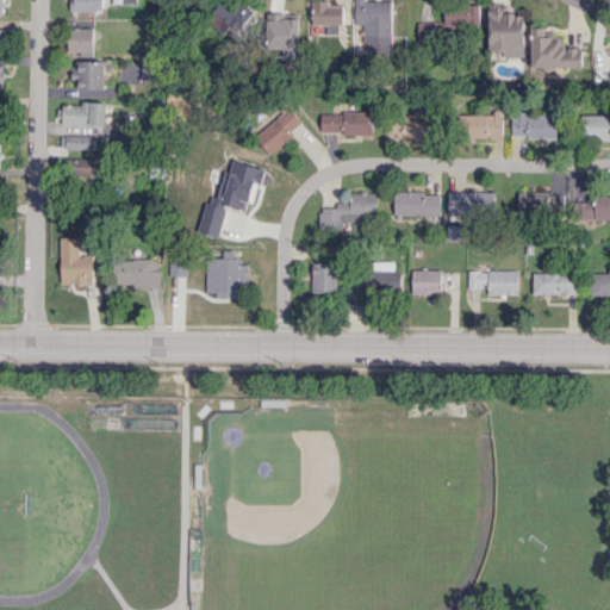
[(101,0),(72,0),(72,11),(101,12),(101,0)]
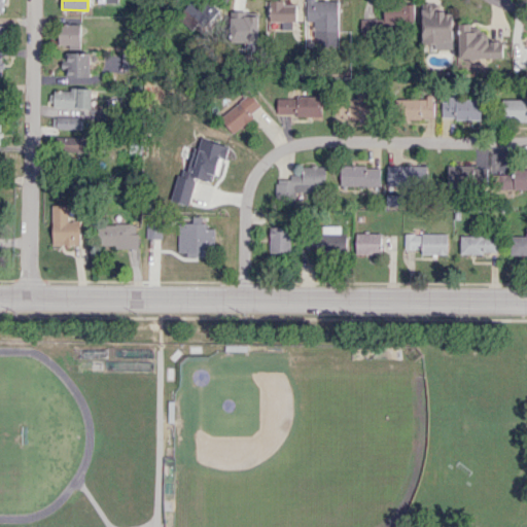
[(191,0),(176,16),(195,33),(211,15),(195,0),(191,0)]
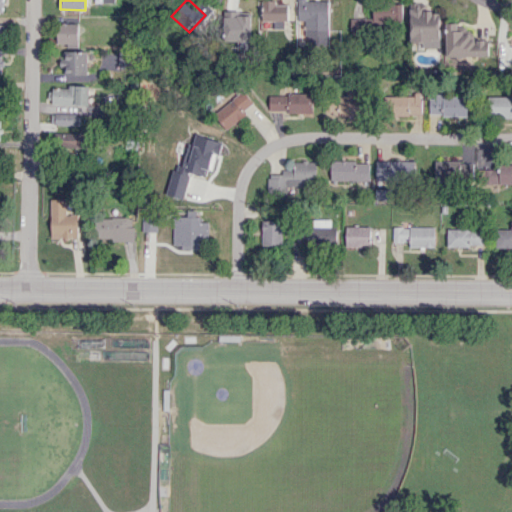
[(288,4),(276,4),(276,1),(264,0),(260,0),(259,20),(288,21),(288,4)]
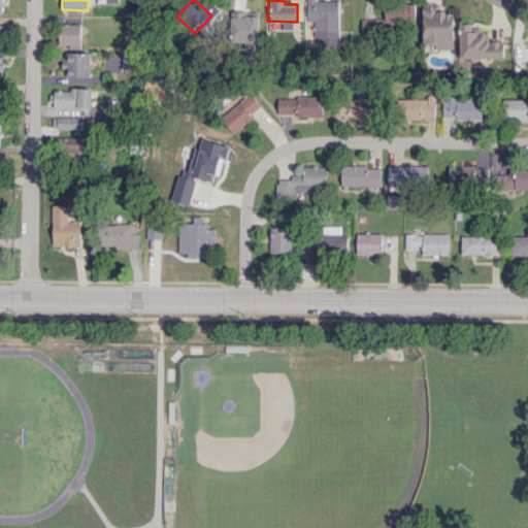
[(339,0),(335,0),(306,0),(307,21),(316,21),(316,47),(338,47),(339,0)]
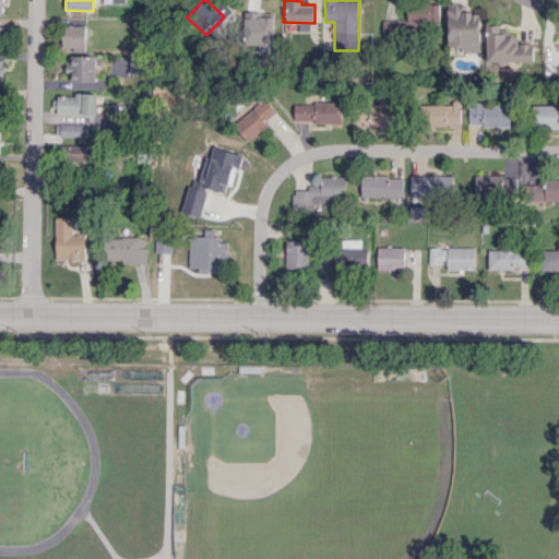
[(439,4),(405,6),(406,18),(382,19),(382,35),(403,35),(403,27),(439,26),(439,4)]
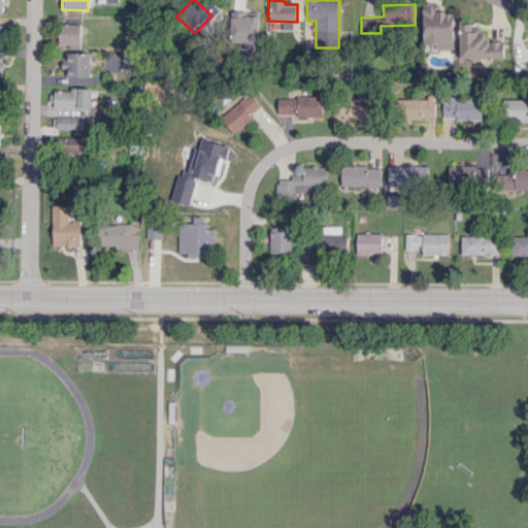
[(453,48),(454,12),(443,12),(444,7),(424,6),(423,48),(453,48)]
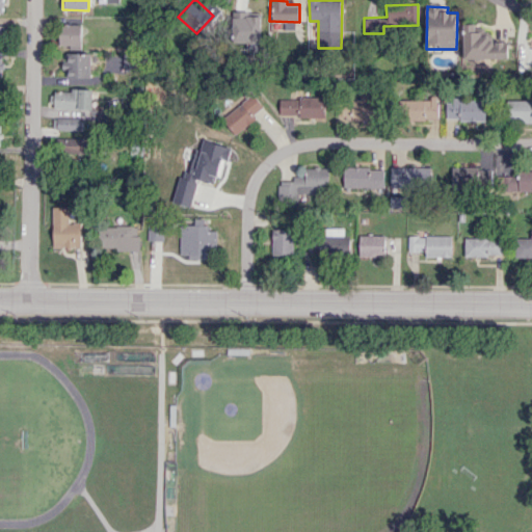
[(231,43),(261,42),(260,11),(230,12),(231,43)]
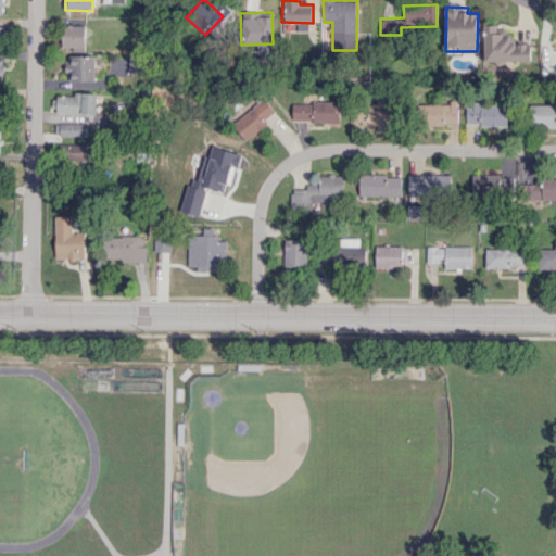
[(308,24),(286,23),(286,30),(308,32),(308,24)]
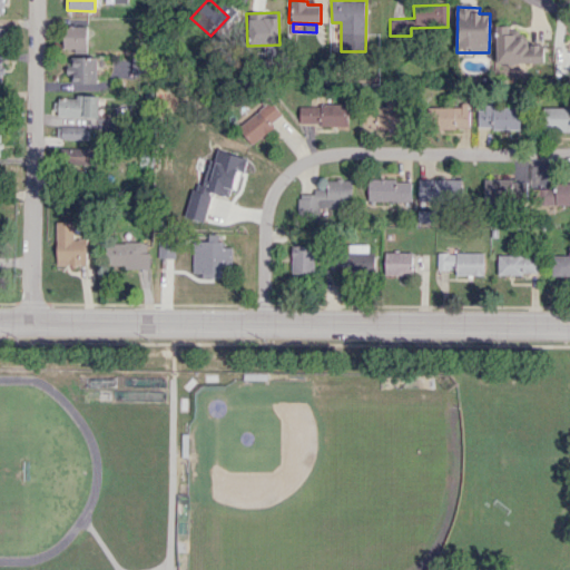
[(87,25),(64,26),(64,48),(87,48),(87,25)]
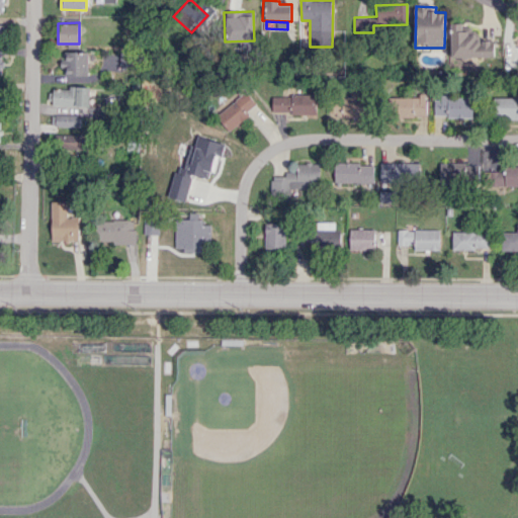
[(495,56),(494,39),(475,40),(475,23),(451,24),(451,57),(495,56)]
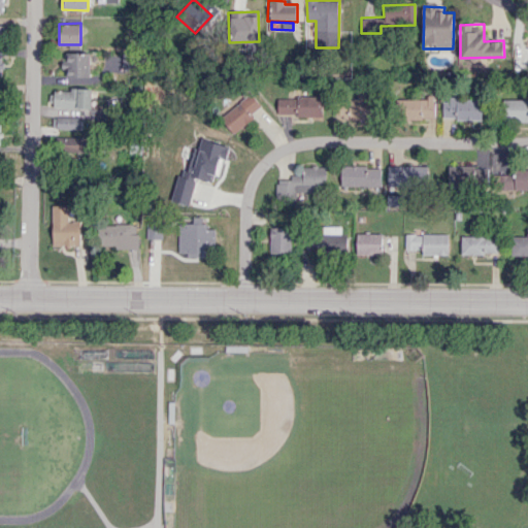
[(90,53),(67,53),(67,76),(90,76),(90,53)]
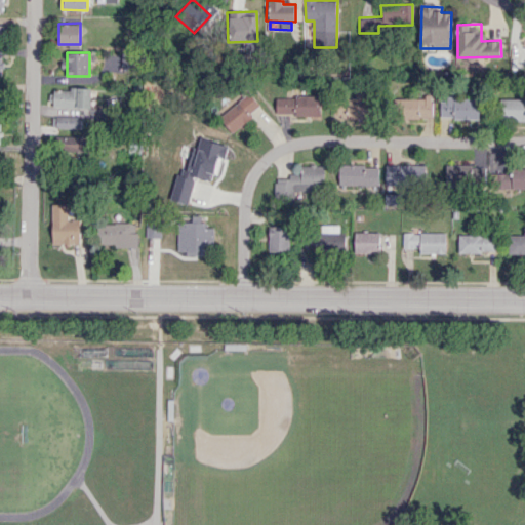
[(121,67),(138,68),(139,52),(122,52),(121,67)]
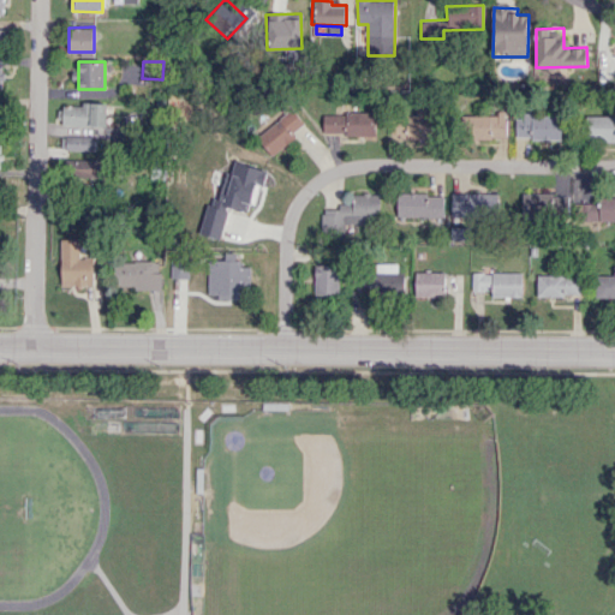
[(107,105),(63,103),(63,125),(106,126),(107,105)]
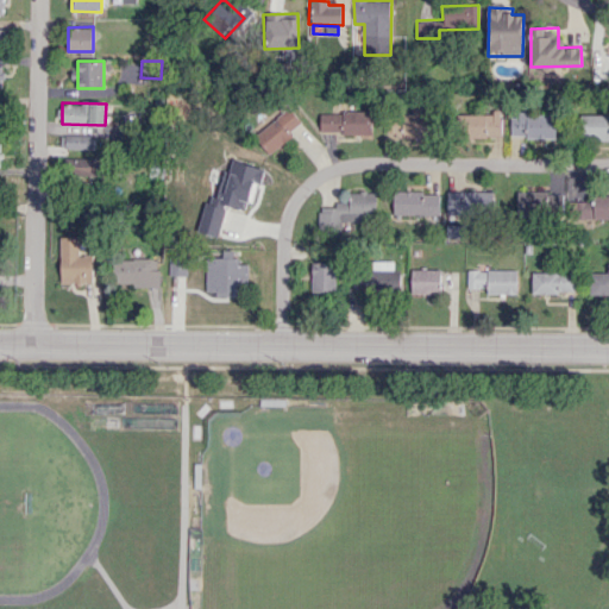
[(412,114),(385,114),(385,137),(426,137),(426,105),(412,105),(412,114)]
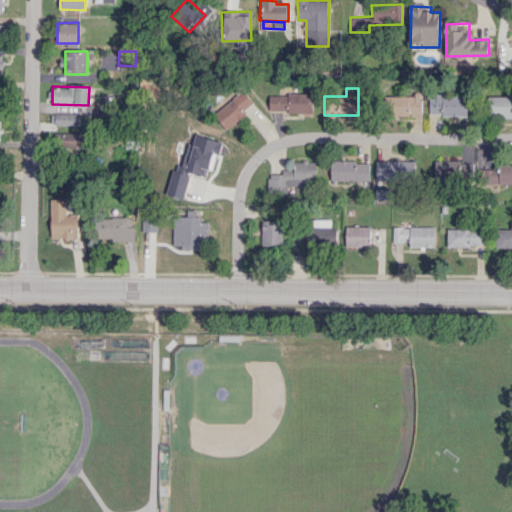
[(253,102),(242,89),(213,115),(227,130),(245,113),(243,111),(253,102)]
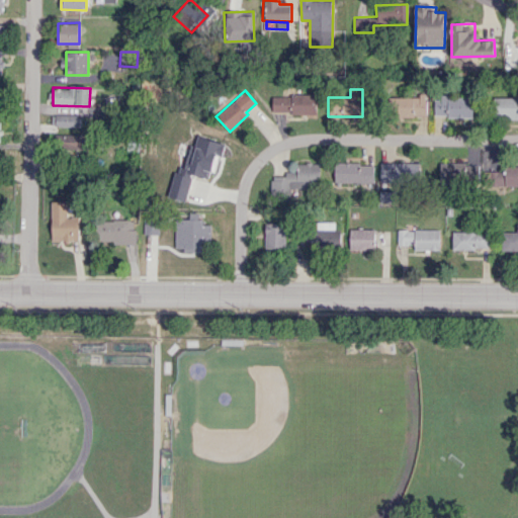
[(272,113),(317,112),(316,95),(271,95),(272,113)]
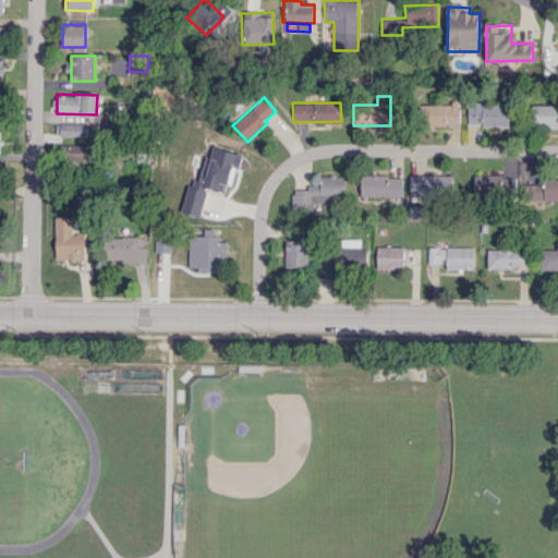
[(508,125),(509,104),(468,102),(468,124),(508,125)]
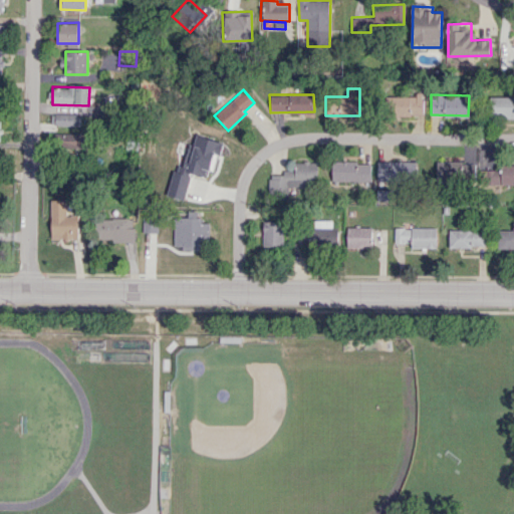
[(384,95),(384,114),(423,115),(423,95),(384,95)]
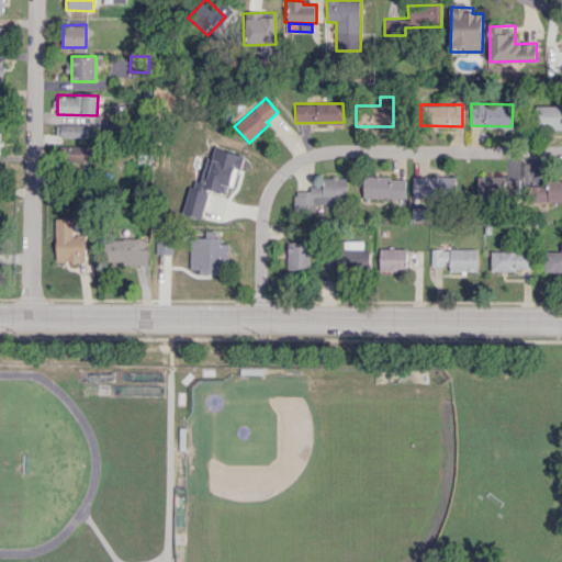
[(561,127),(561,122),(561,105),(535,107),(535,128),(561,127)]
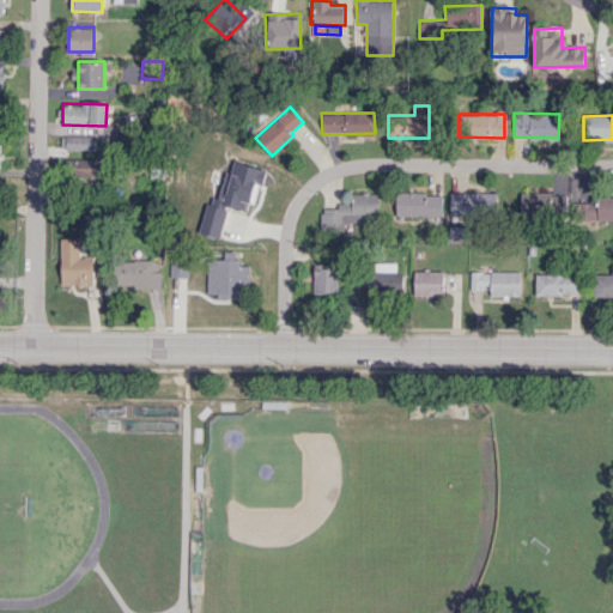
[(95,135),(61,135),(61,150),(95,150),(95,135)]
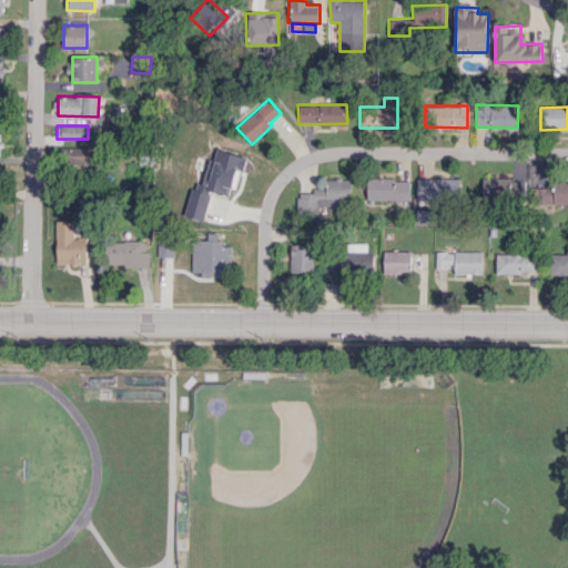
[(70,146),(70,164),(93,165),(94,148),(70,146)]
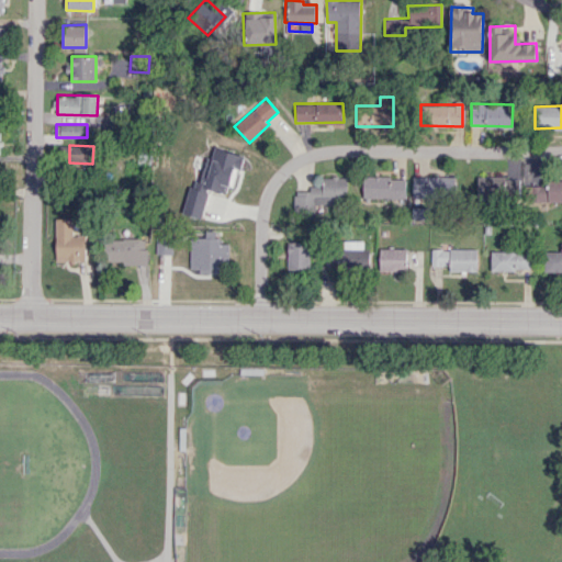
[(240,155),(214,148),(212,158),(206,156),(198,188),(190,187),(182,214),(201,218),(209,190),(229,195),(240,155)]
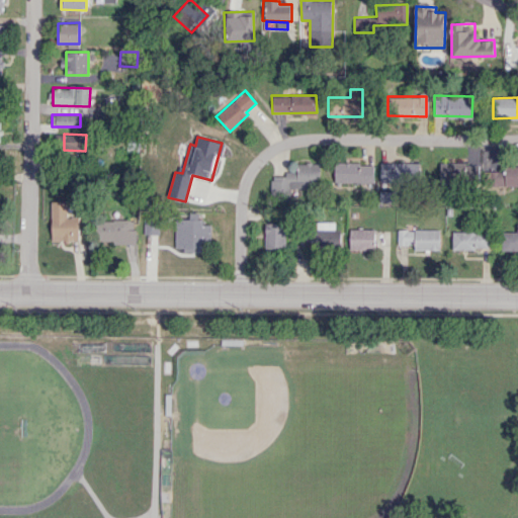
[(319,163),(296,162),(296,171),(286,171),(286,176),(271,175),(270,194),(291,195),(292,187),(318,188),(319,163)]
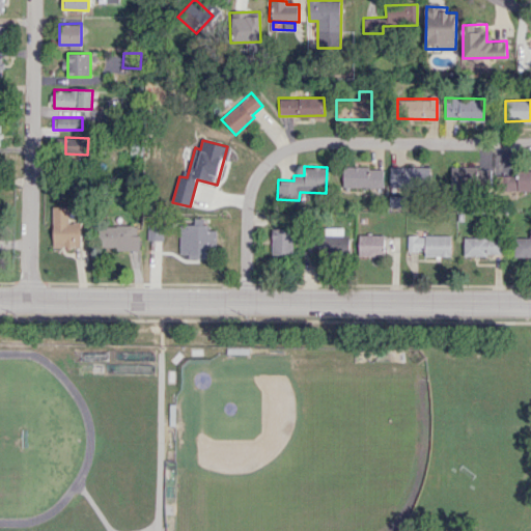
[(389,187),(432,187),(432,167),(390,166),(389,187)]
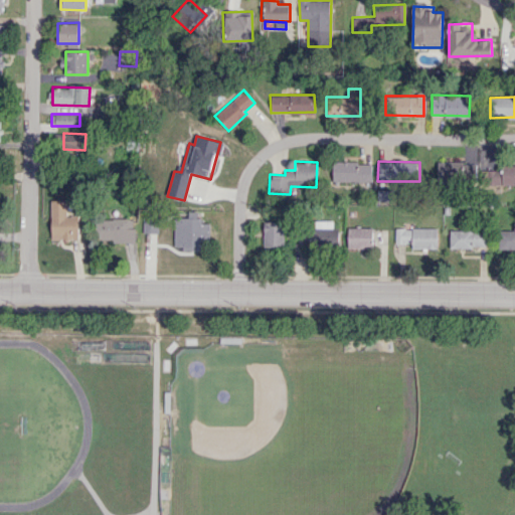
[(371,162),(332,162),(331,181),(370,182),(371,162)]
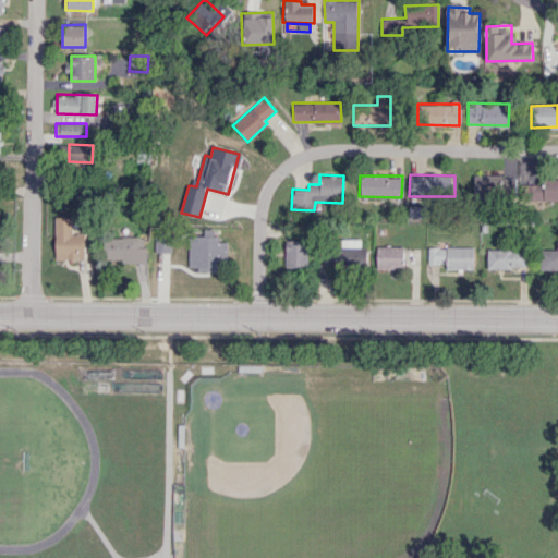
[(516,177),(474,176),(474,195),(516,196),(516,177)]
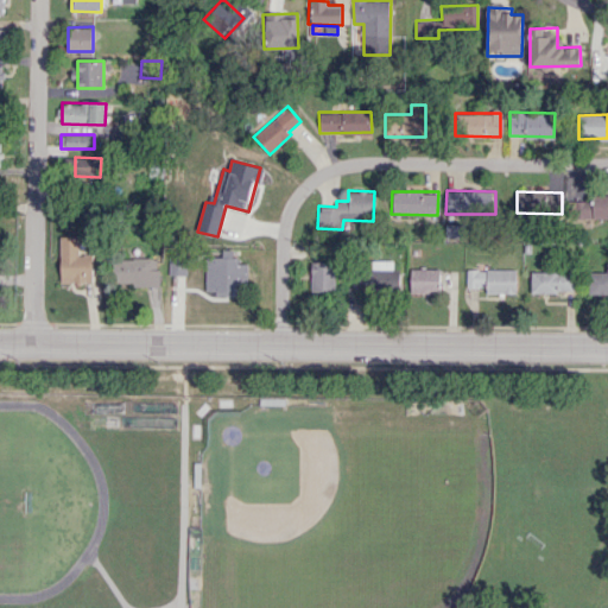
[(607,217),(607,194),(591,195),(591,201),(569,201),(570,219),(607,217)]
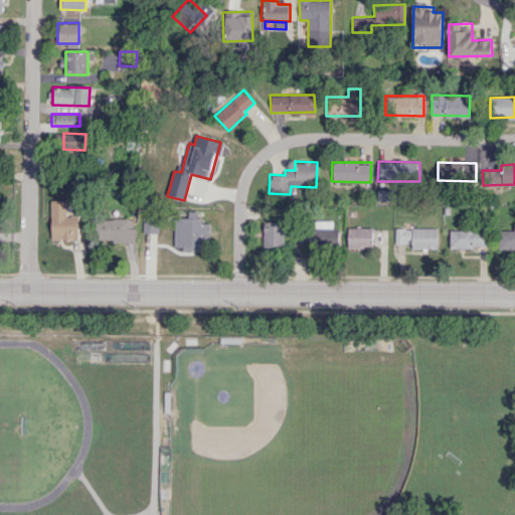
[(392,190),(377,190),(377,201),(392,200),(392,190)]
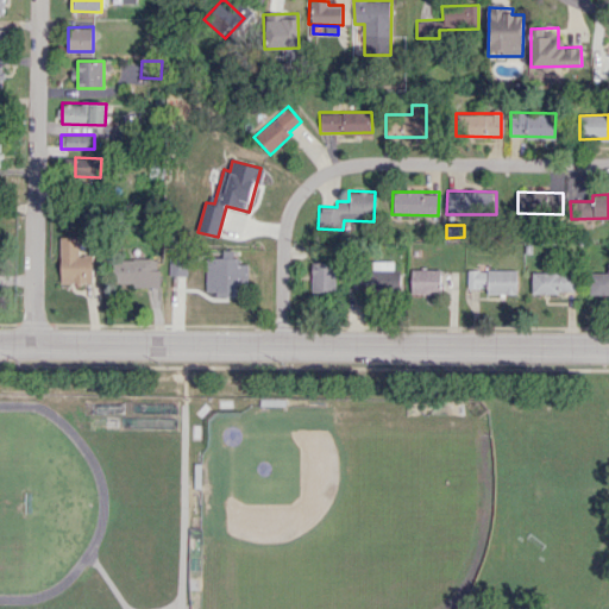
[(61,283),(93,282),(93,255),(79,255),(79,237),(60,237),(61,283)]
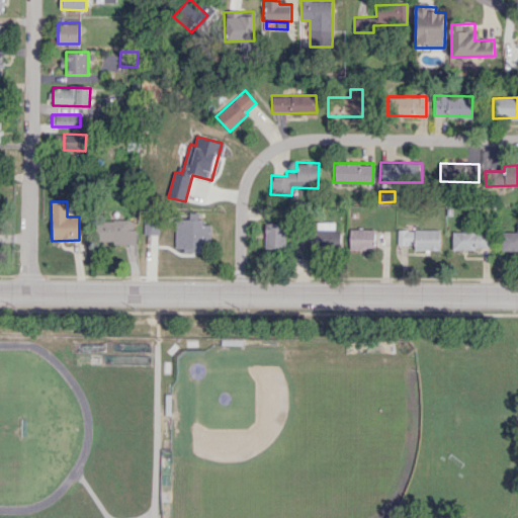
[(185,248),(185,237),(200,237),(200,245),(211,245),(211,225),(203,225),(203,219),(175,219),(175,248),(185,248)]
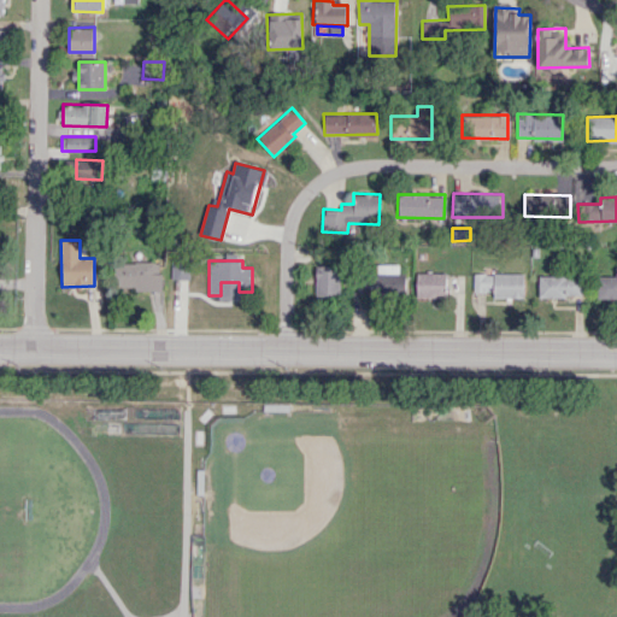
[(162,289),(163,271),(158,271),(158,263),(115,262),(115,288),(162,289)]
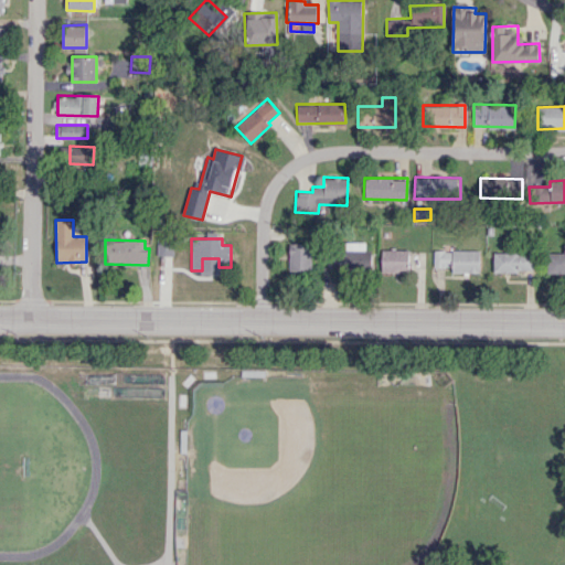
[(365,242),(343,242),(343,251),(328,251),(328,270),(371,269),(371,251),(365,251),(365,242)]
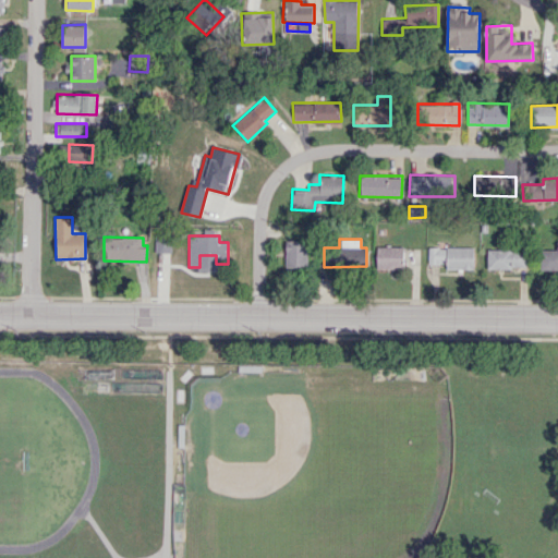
[(307,240),(286,240),(284,267),(306,268),(307,240)]
